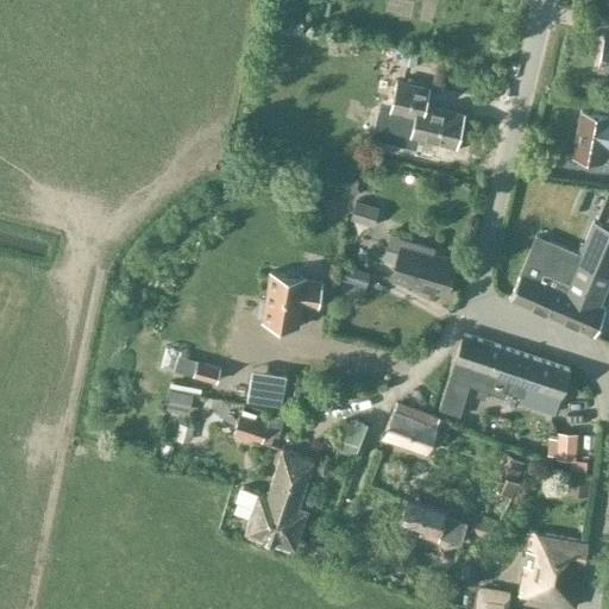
[(403,54),(387,49),(383,64),(400,69),(403,54)]
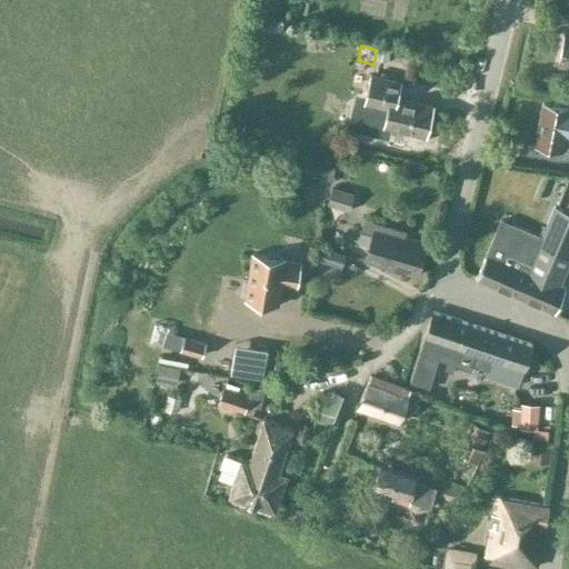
[(363,105),(387,109),(382,128),(427,138),(436,106),(398,98),(401,81),(371,75),(363,105)]
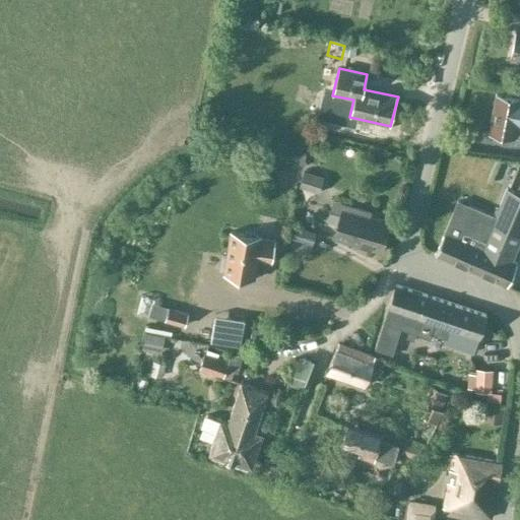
[(519,135),(519,99),(498,94),(491,130),(519,135)]
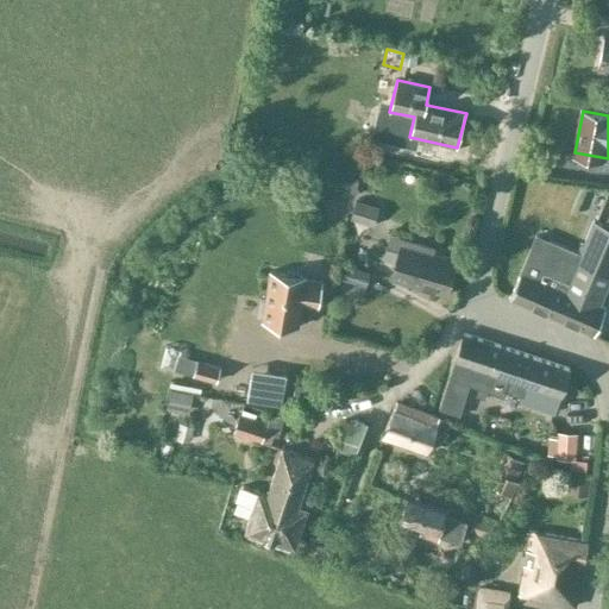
[(380,206),(356,200),(350,219),(375,226),(380,206)]
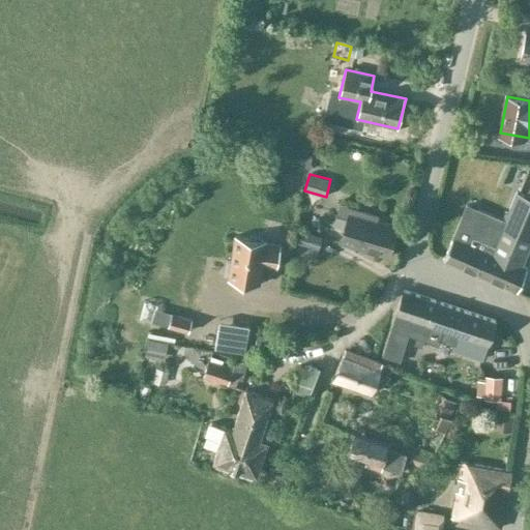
[(444,259),(443,260),(517,292),(527,268),(525,267),(525,268),(521,266),(529,245),(529,197),(517,192),(507,215),(505,214),(503,219),(505,221),(504,222),(467,205),(444,259)]
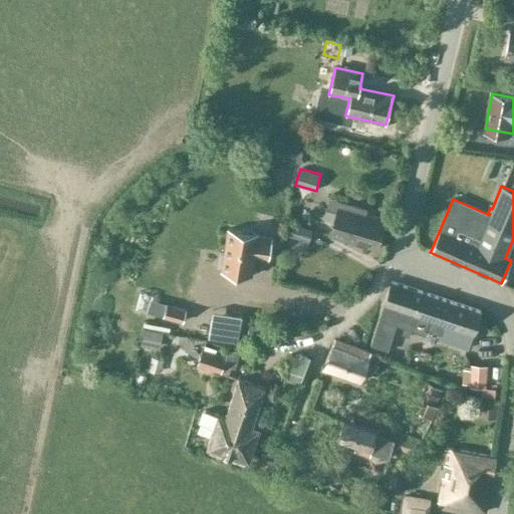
[(386,219),(365,213),(367,209),(329,197),(323,219),(334,222),(331,232),(377,246),(386,219)]
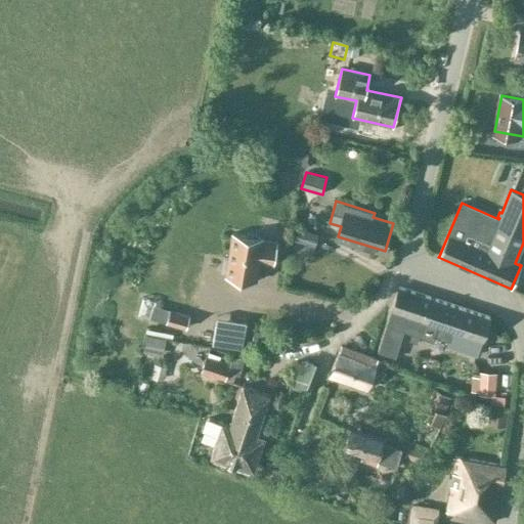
[(318,233),(298,228),(292,251),(312,256),(318,233)]
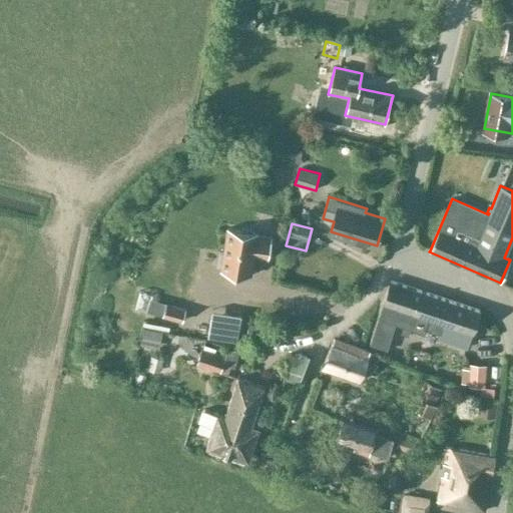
[(260,232),(226,227),(219,271),(252,276),(255,257),(269,259),(272,236),(259,234),(260,232)]
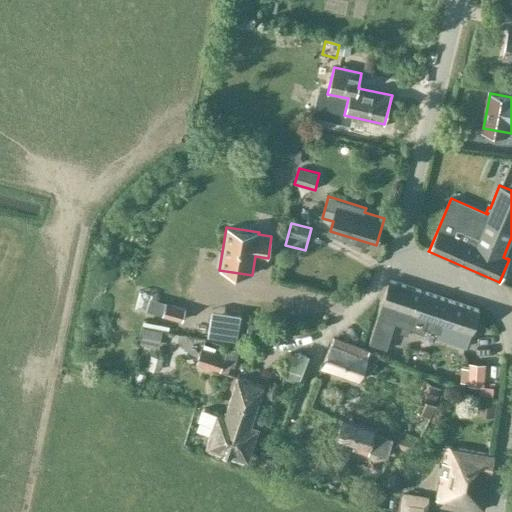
[(477,310),(391,281),(383,303),(372,336),(369,344),(386,350),(395,324),(402,326),(400,333),(408,335),(410,329),(424,334),(425,329),(437,334),(436,338),(465,348),(470,330),(477,310)]
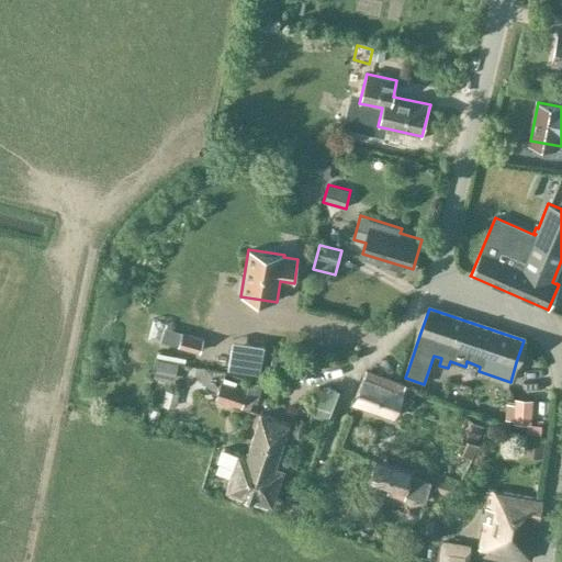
[(203,338),(182,332),(178,347),(199,353),(203,338)]
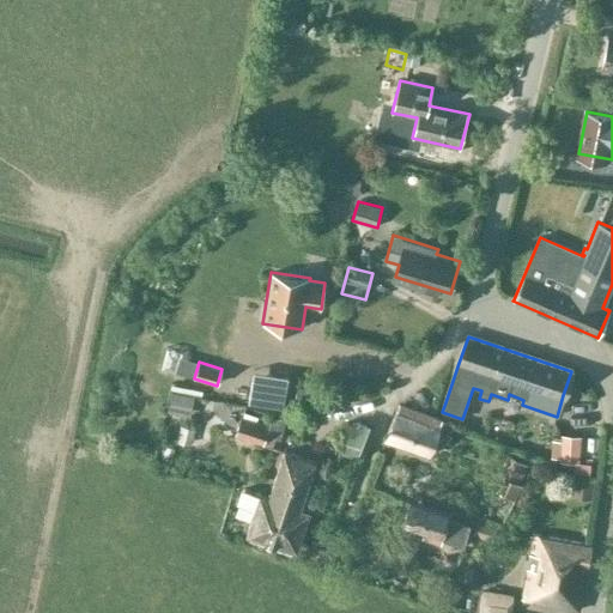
[(290,378),(254,372),(249,402),(285,408),(290,378)]
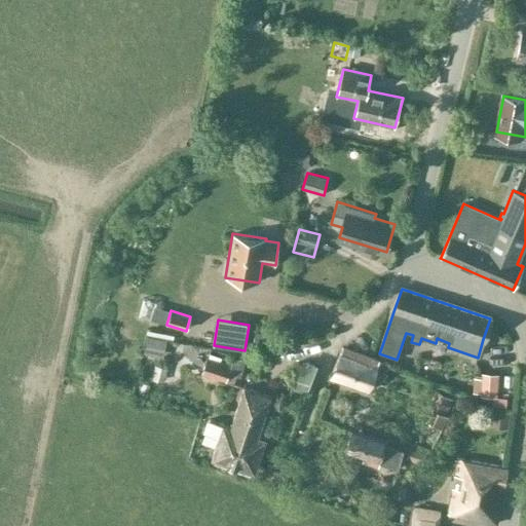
[(379,359),(343,345),(333,375),(369,387),(379,359)]
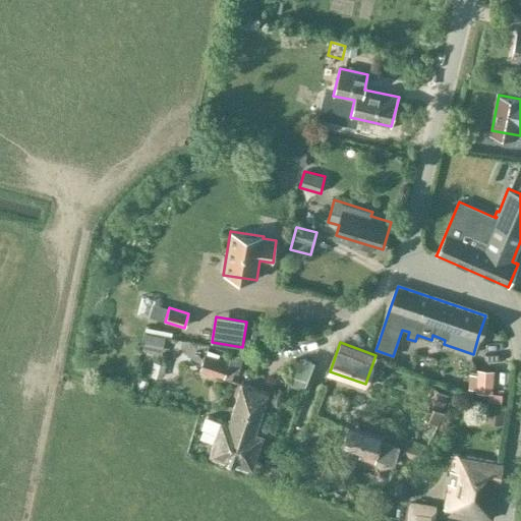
[(205,353),(199,367),(231,377),(233,371),(238,372),(243,356),(231,352),(229,360),(205,353)]
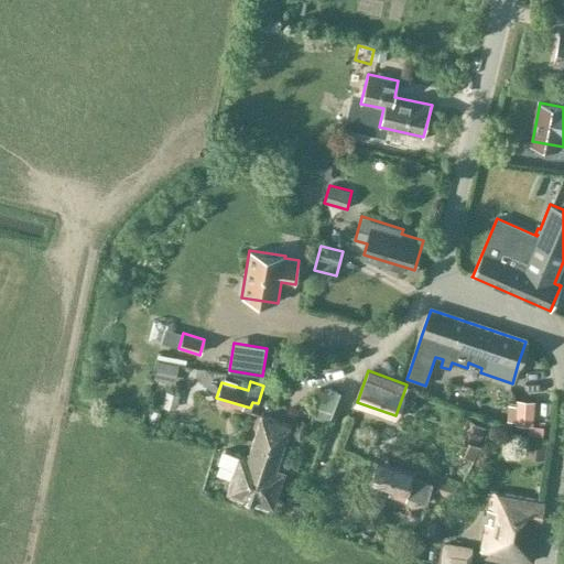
[(277,467),(291,423),(264,415),(255,447),(243,444),(241,454),(224,448),(220,462),(237,467),(230,489),(273,502),(284,469),(277,467)]
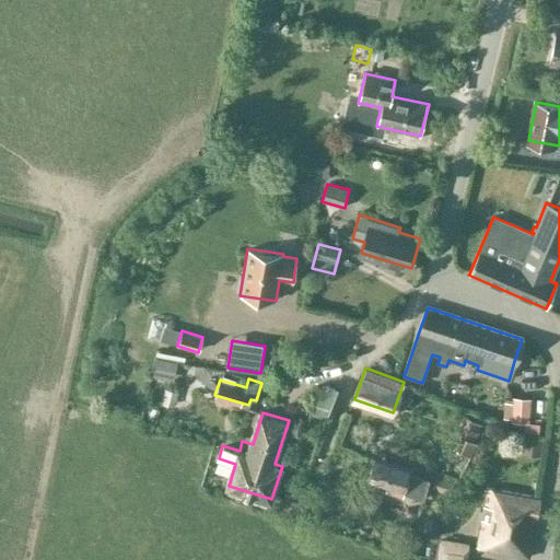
[(483,426),(465,417),(456,434),(461,436),(455,450),(471,457),(478,444),(475,442),(483,426)]
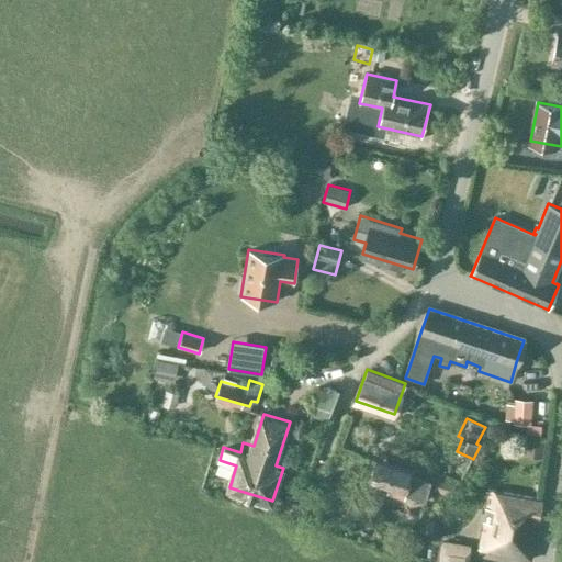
[(542,425),(526,424),(525,434),(541,436),(542,425)]
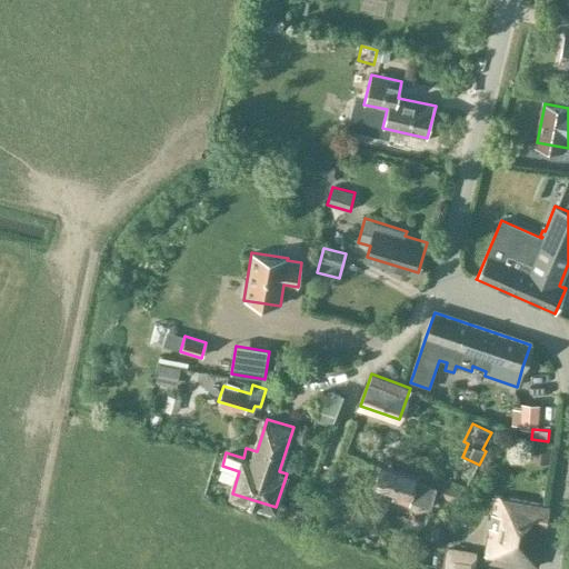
[(420,478),(420,476),(383,463),(377,486),(396,491),(395,496),(412,501),(413,498),(432,503),(439,483),(420,478)]
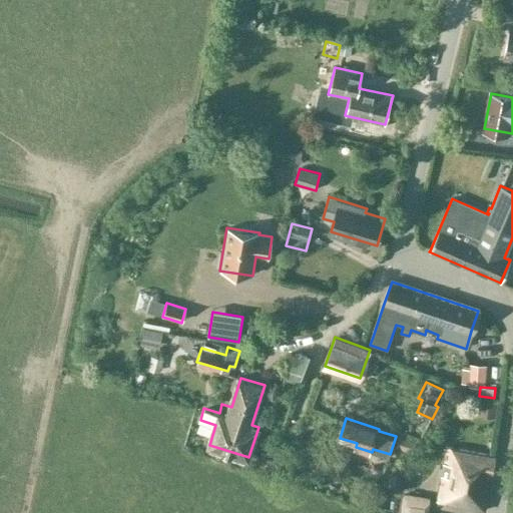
[(416,442),(400,437),(396,448),(413,454),(416,442)]
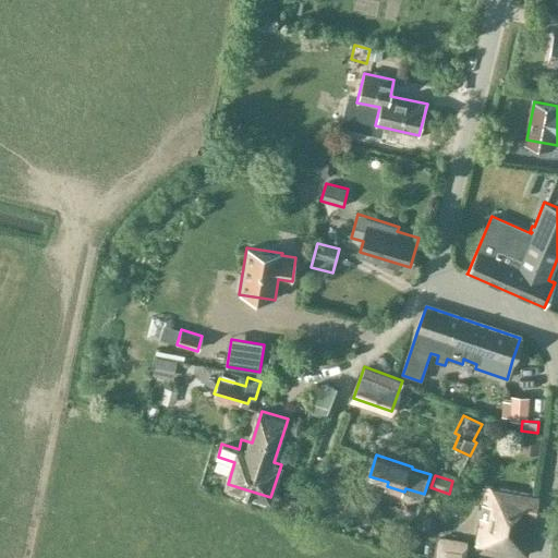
[(526,556),(537,494),(488,486),(477,547),(526,556)]
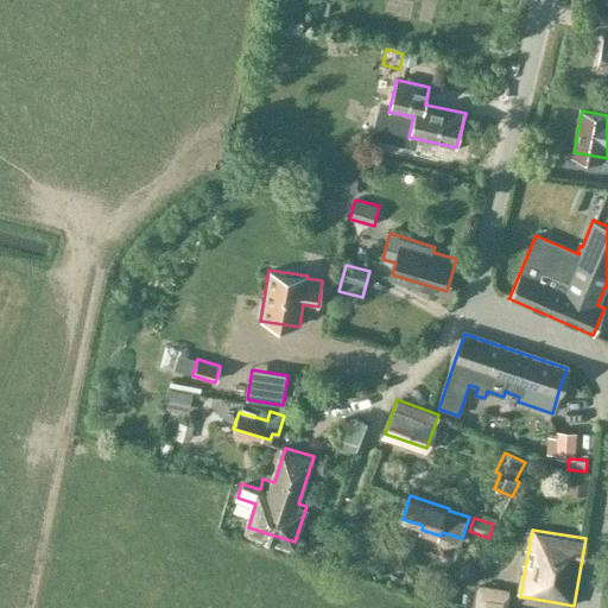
[(506,607),(510,589),(477,583),(473,607),(506,607)]
